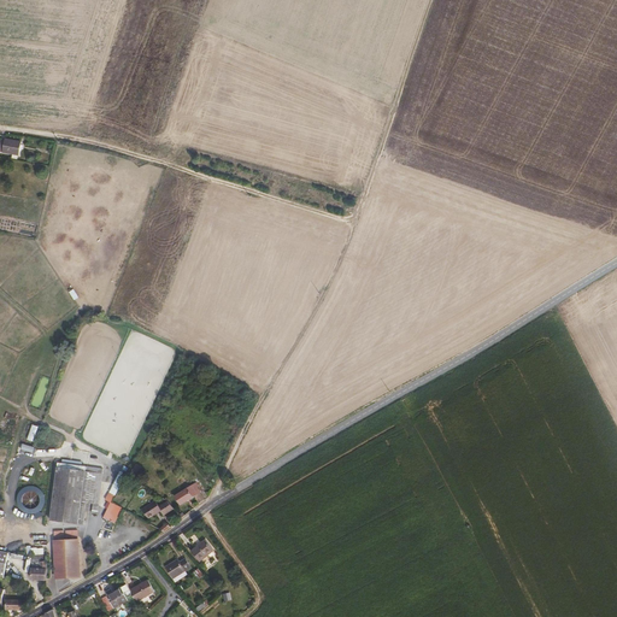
[(0,151),(23,156),(25,142),(1,139),(0,145),(0,151)]
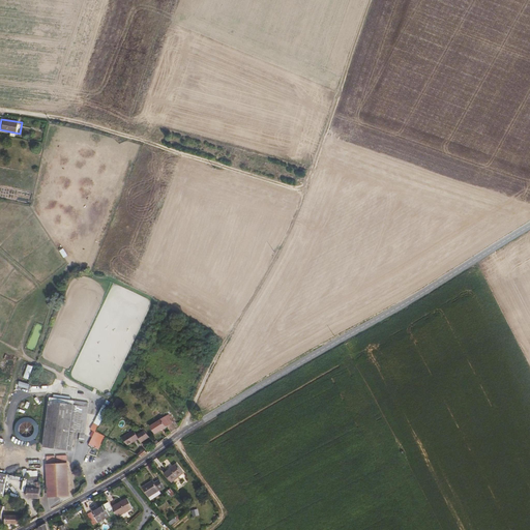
[(67,380),(70,370),(60,366),(59,370),(57,369),(55,376),(56,377),(55,379),(61,382),(63,379),(67,380)]
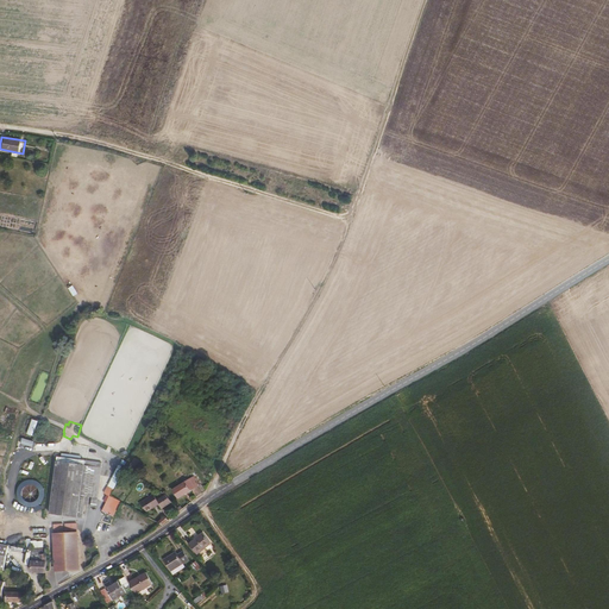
[(77,462),(73,460),(74,453),(66,452),(66,459),(57,459),(57,462),(77,465),(77,462)]
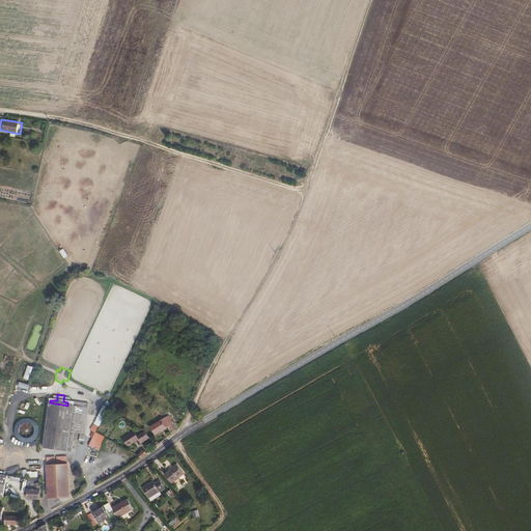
[(67,451),(74,406),(67,406),(50,402),(44,448),(67,451)]
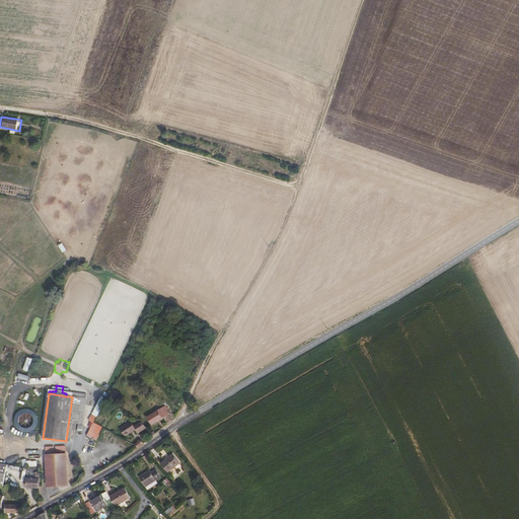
[(172,420),(166,411),(167,410),(165,406),(149,418),(153,425),(164,418),(168,423),(172,420)]
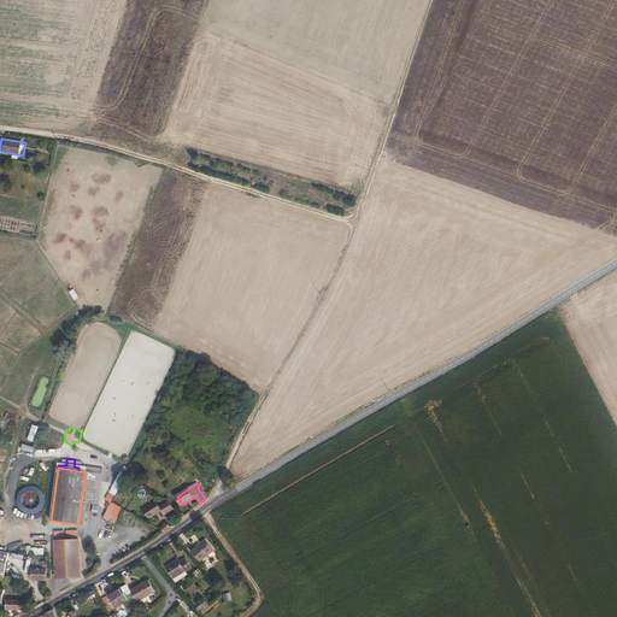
[(147,516),(160,506),(157,500),(142,510),(147,516)]
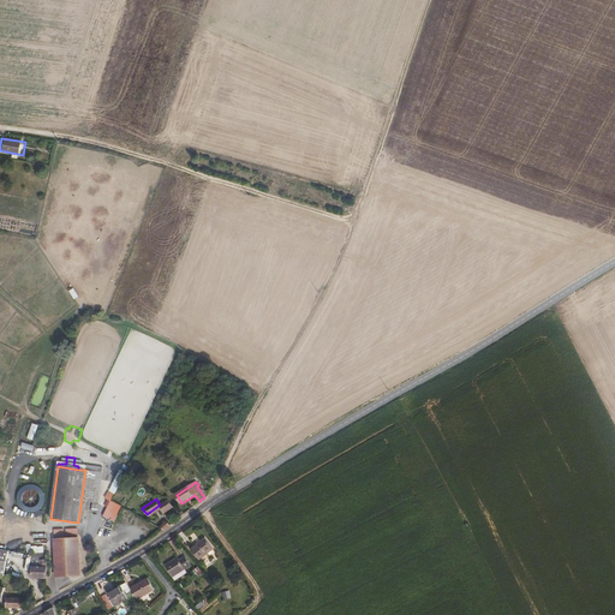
[(117,514),(120,508),(121,506),(111,500),(102,515),(113,521),(117,514)]
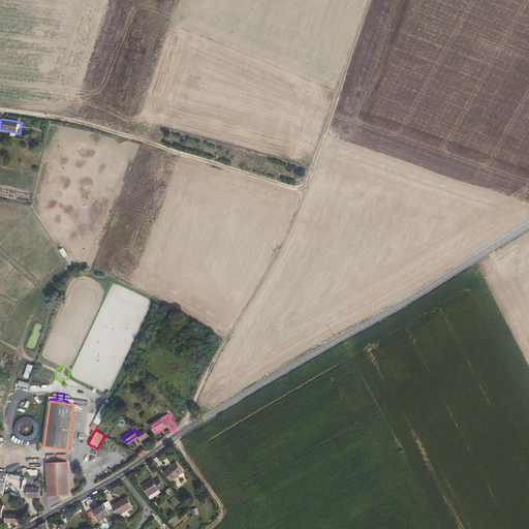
[(150,436),(145,430),(137,434),(126,442),(128,444),(139,437),(142,441),(150,436)]
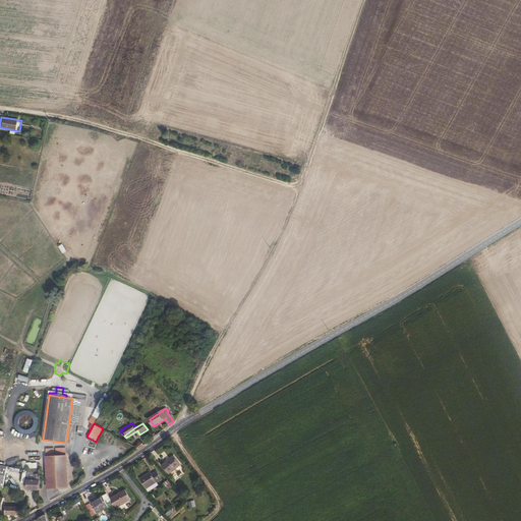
[(68,487),(67,467),(66,449),(66,448),(57,449),(59,488),(68,487)]
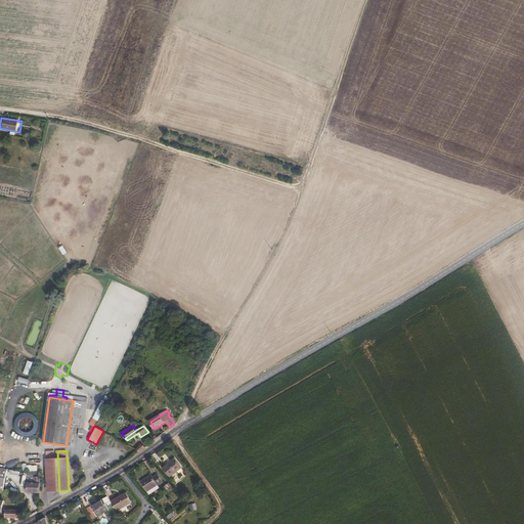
[(57,491),(56,475),(55,451),(47,451),(49,491),(57,491)]
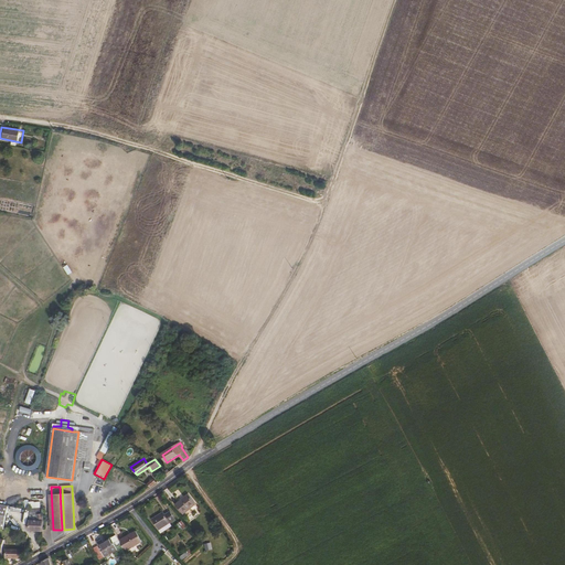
[(183,514),(196,504),(190,494),(177,504),(183,514)]
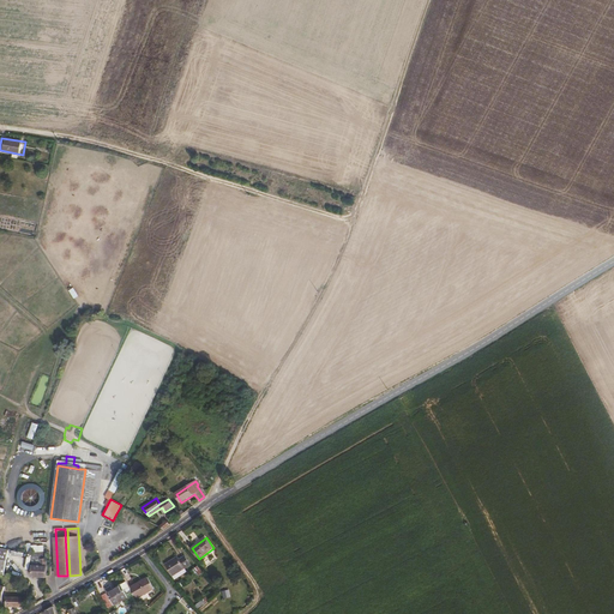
[(48,567),(48,560),(47,553),(34,553),(32,577),(47,577),(48,567)]
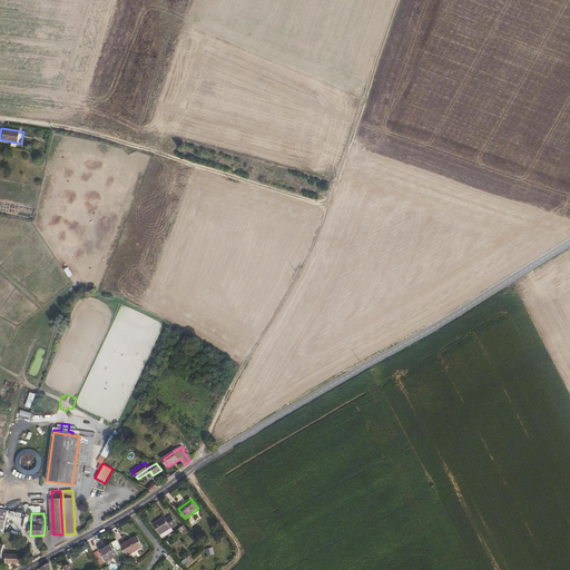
[(160,534),(177,523),(173,516),(167,519),(166,517),(154,524),(160,534)]
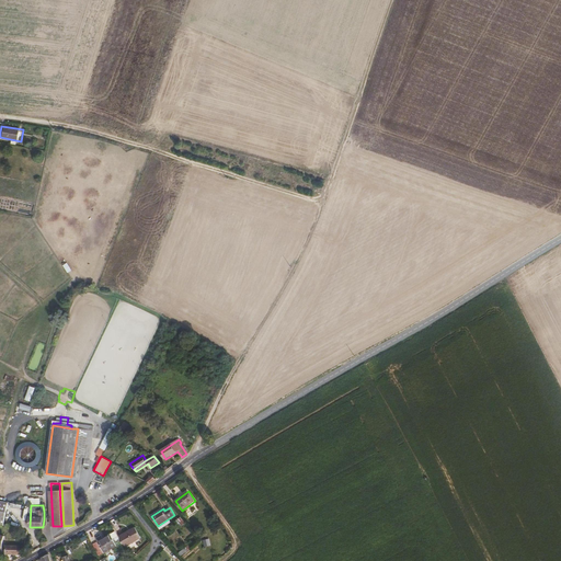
[(125,547),(141,537),(135,527),(119,536),(125,547)]
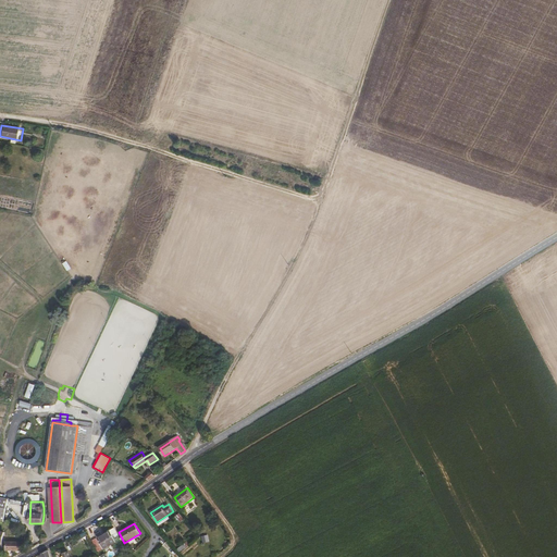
[(116,542),(111,530),(103,534),(101,530),(96,533),(104,548),(116,542)]
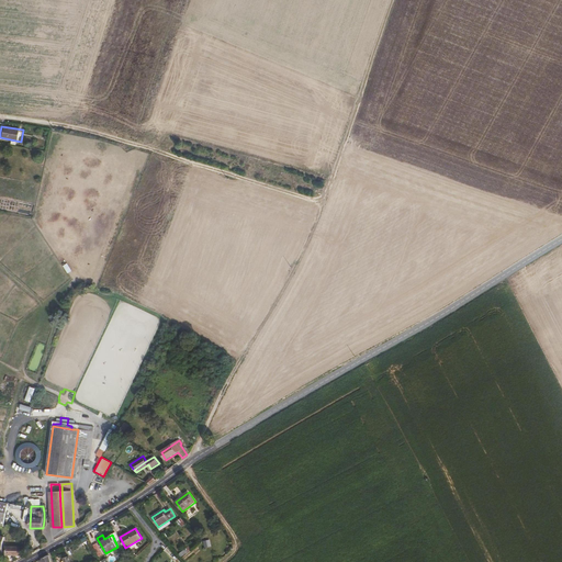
[(24,555),(25,548),(25,547),(8,546),(7,555),(24,555)]
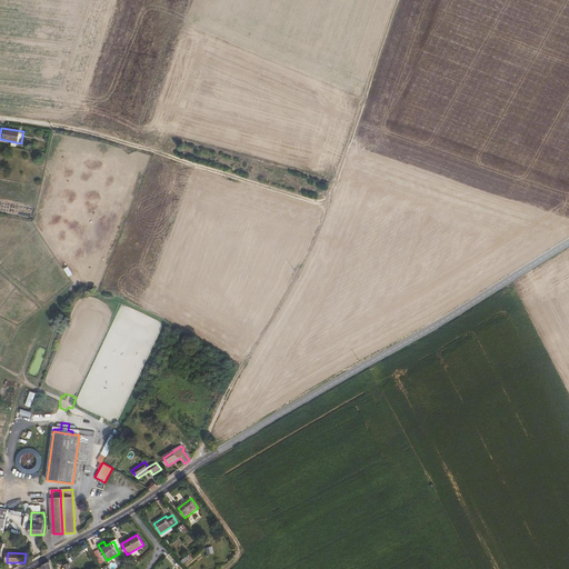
[(35,559),(33,558),(31,558),(31,555),(28,555),(26,555),(25,562),(25,565),(35,559)]
